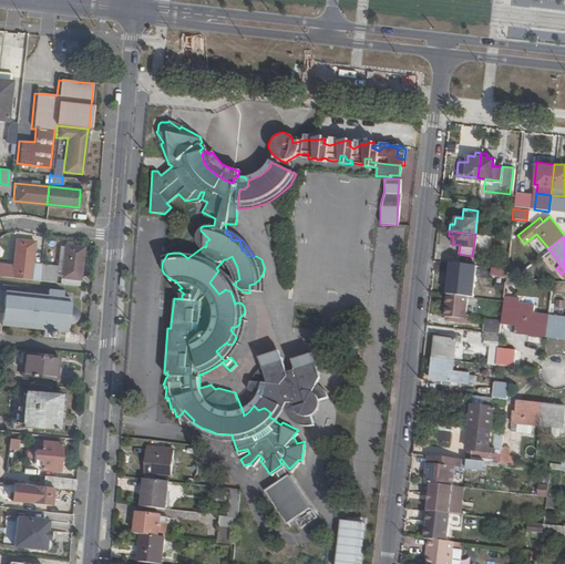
[(39,272),(40,264),(30,263),(32,241),(14,238),(12,266),(0,264),(0,275),(38,279),(39,272)]
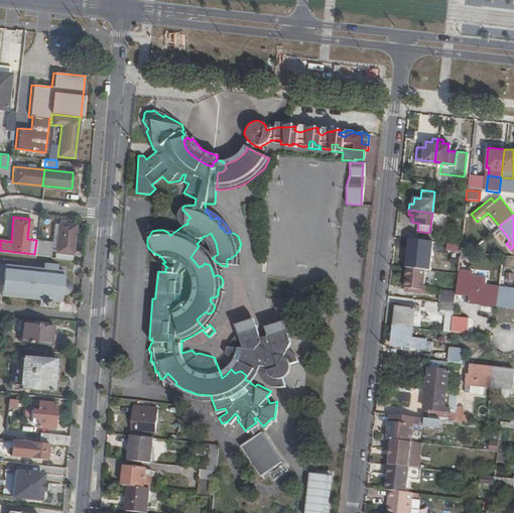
[(51,222),(50,240),(36,239),(36,240),(35,247),(48,248),(48,251),(54,251),(56,222),(51,222)]
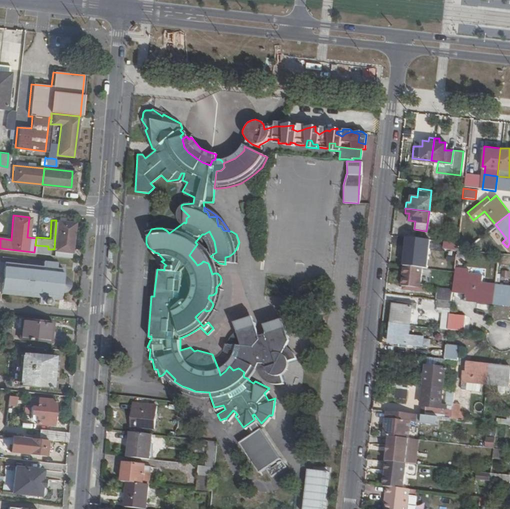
[(54,249),(70,251),(73,222),(61,221),(56,220),(54,249)]
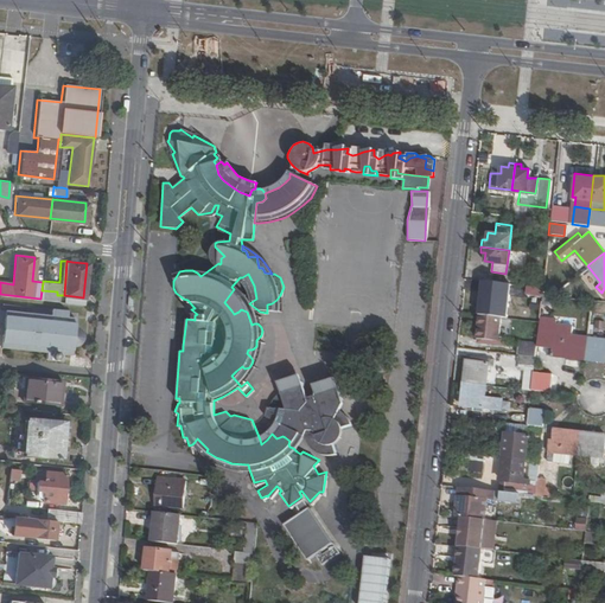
[(262,324),(260,314),(260,312),(249,303),(256,299),(254,286),(248,274),(242,277),(240,277),(231,287),(234,289),(230,294),(224,302),(231,310),(234,314),(239,312),(241,309),(247,312),(252,325),(254,324),(258,324),(261,327),(262,331),(261,335),(256,340),(256,346),(254,348),(252,350),(248,350),(247,353),(250,357),(253,360),(252,364),(249,367),(244,369),(242,366),(236,371),(231,376),(241,386),(247,382),(252,376),(255,370),(262,355),(263,352),(263,344),(263,335),(263,331),(262,324)]
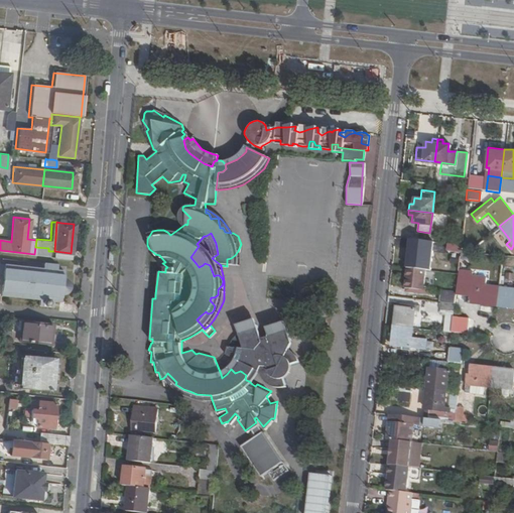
[(444,250),(459,252),(459,250),(459,244),(445,243),(444,250)]
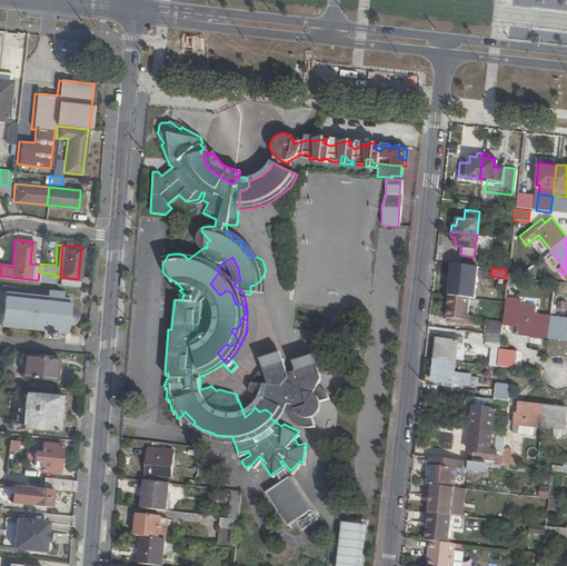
[(450,271),(448,294),(468,296),(470,279),(475,280),(476,272),(470,271),(470,274),(460,272),(450,271)]
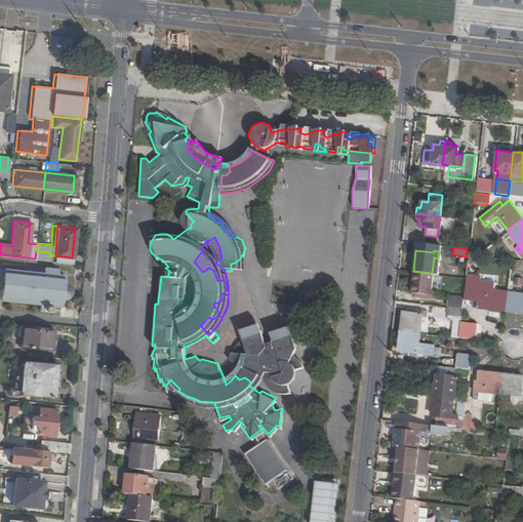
[(35,258),(48,261),(49,255),(49,252),(36,251),(35,258)]
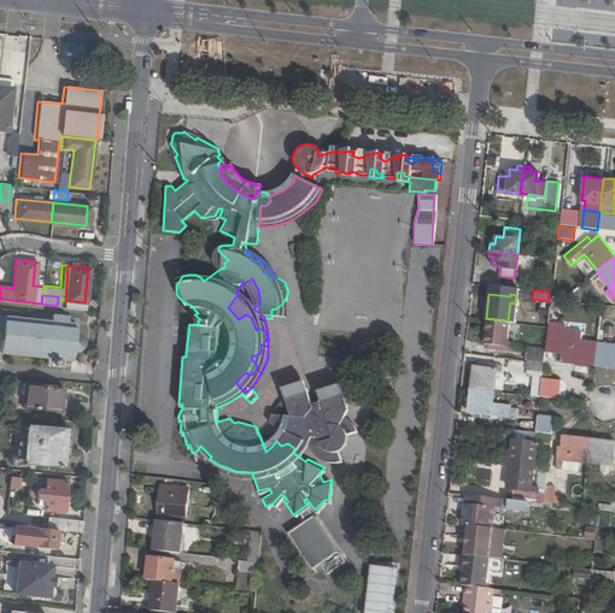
[(24,353),(45,355),(44,363),(59,365),(60,357),(70,359),(70,351),(72,351),(76,348),(77,346),(78,343),(78,340),(78,336),(76,332),(72,332),(72,323),(64,323),(65,314),(50,313),(48,320),(27,318),(27,311),(13,310),(13,316),(0,313),(0,341),(0,351),(11,352),(24,354),(24,353)]
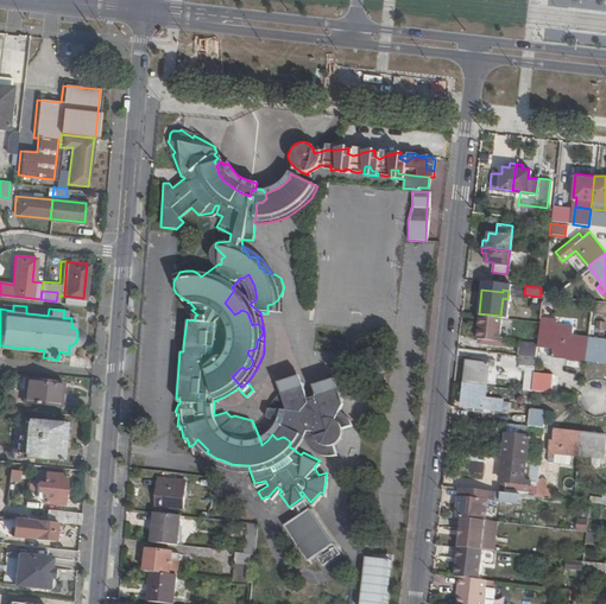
[(500,316),(479,313),(477,337),(481,337),(480,342),(480,343),(496,344),(497,343),(503,343),(503,335),(498,335),(500,316)]
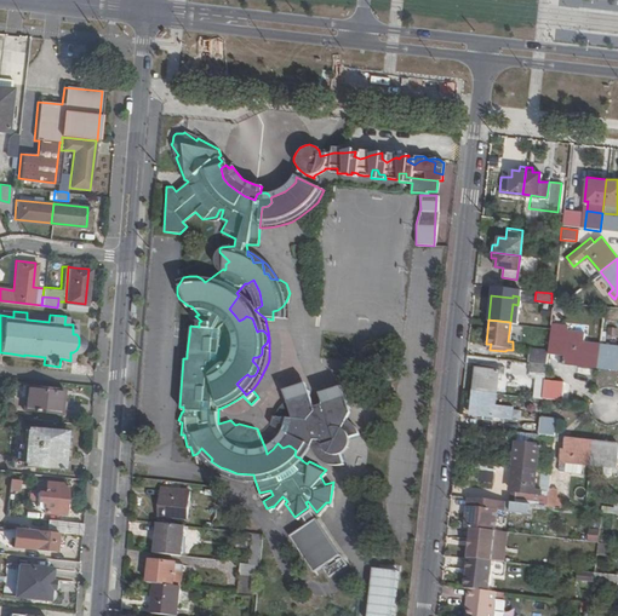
[(562,362),(596,367),(599,344),(582,341),(583,332),(565,330),(566,326),(549,323),(547,351),(562,352),(562,362)]
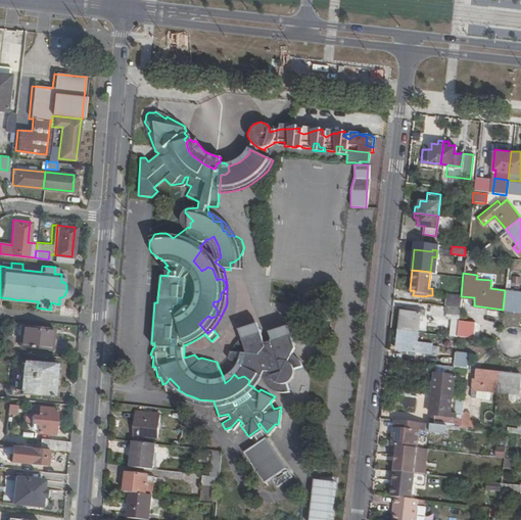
[(505,290),(503,310),(520,311),(520,289),(520,292),(505,290)]
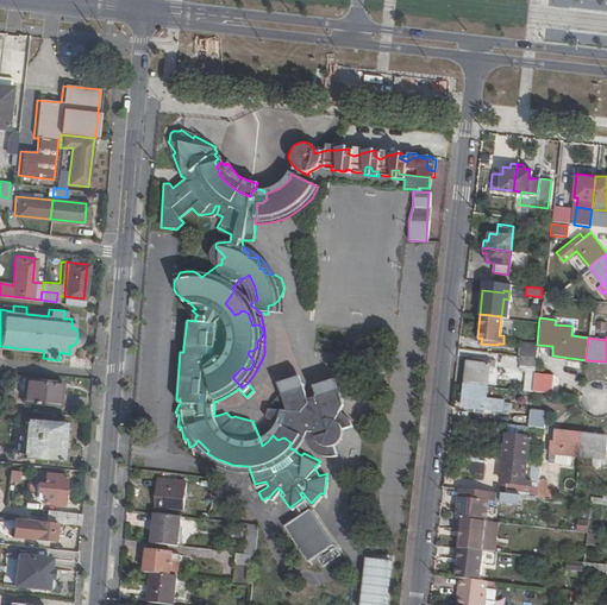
[(519,354),(534,357),(536,344),(518,342),(517,354),(519,354)]
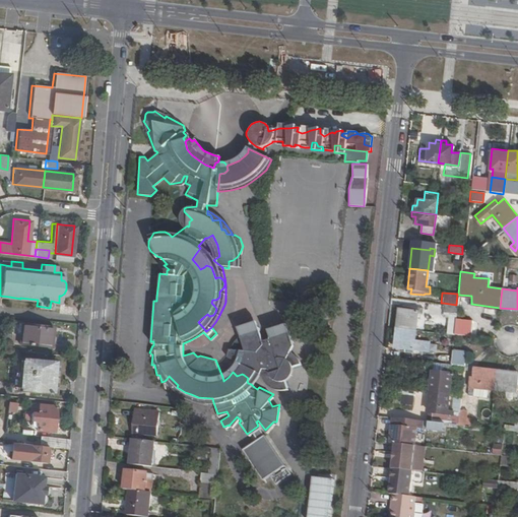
[(456,305),(443,303),(442,311),(455,313),(456,305)]
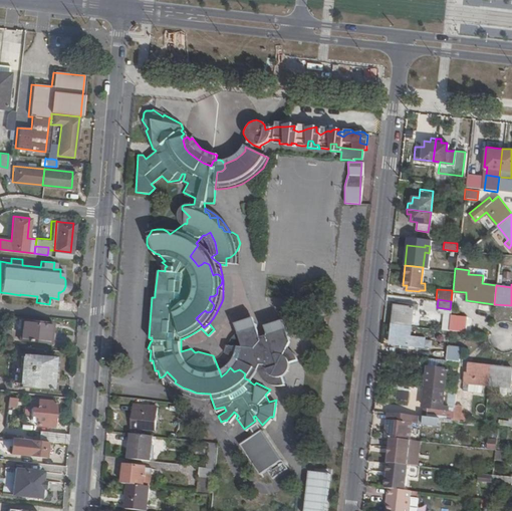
[(395,303),(393,323),(411,325),(413,311),(417,311),(417,303),(413,303),(412,305),(395,303)]
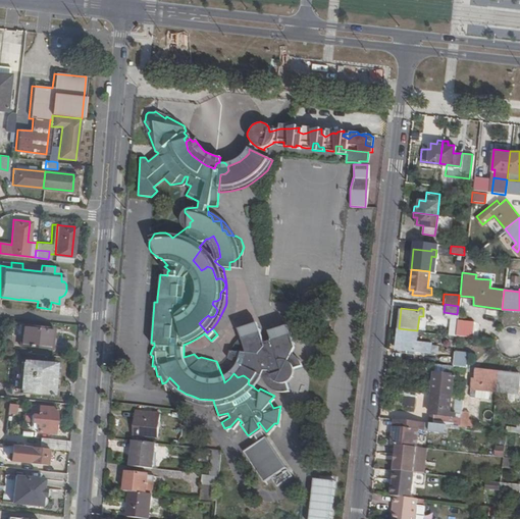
[(17,347),(17,344),(49,348),(51,327),(18,324),(18,323),(9,322),(5,326),(4,343),(7,347),(17,347)]
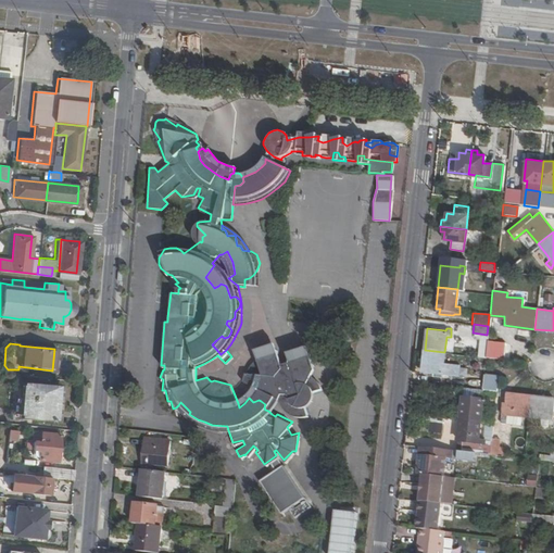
[(304,373),(311,377),(314,369),(305,346),(286,352),(288,361),(282,364),(279,365),(273,343),(252,350),(255,359),(257,357),(261,357),(265,357),(271,360),(275,365),(278,374),(278,377),(275,377),(269,386),(261,382),(259,389),(253,386),(252,389),(249,392),(244,398),(241,401),(238,403),(239,407),(244,403),(249,398),(253,402),(259,400),(261,401),(265,404),(264,407),(265,410),(268,411),(272,414),(274,411),(272,409),(279,398),(280,391),(284,380),(287,385),(296,379),(293,375),(304,373)]
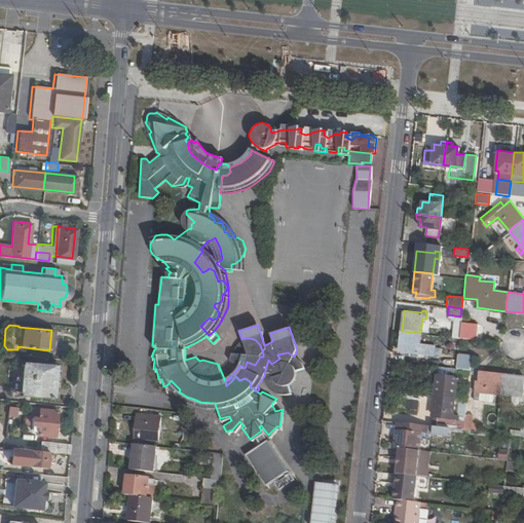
[(420,333),(402,331),(400,350),(409,351),(409,353),(422,356),(422,353),(434,355),(434,343),(419,342),(420,333)]
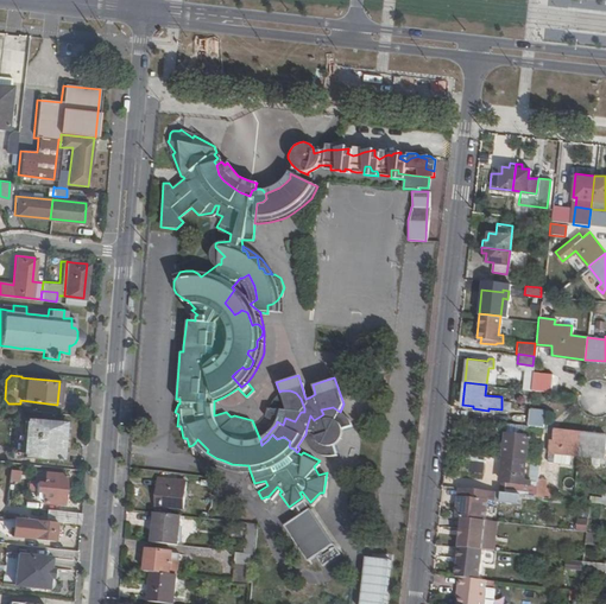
[(282,390),(279,392),(275,394),(271,398),(269,402),(269,407),(269,413),(272,413),(278,415),(277,420),(277,421),(283,425),(285,418),(295,421),(301,412),(304,412),(304,408),(301,399),(296,393),(290,390),(285,390),(282,390)]
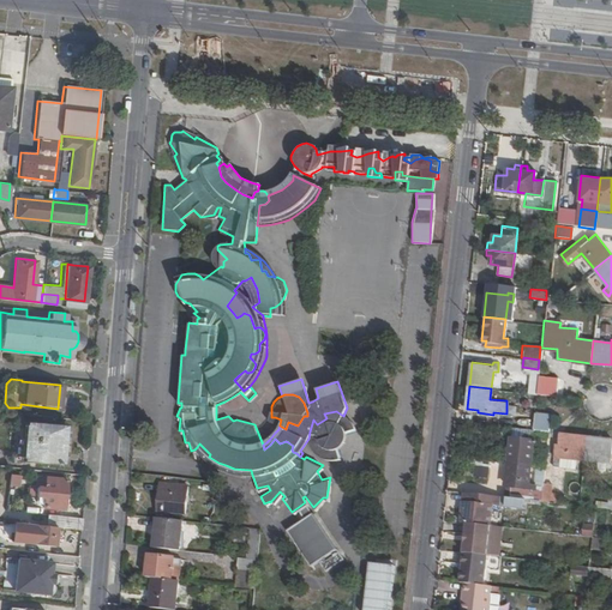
[(271,417),(271,411),(269,411),(268,421),(280,426),(280,424),(281,420),(275,417),(271,417)]
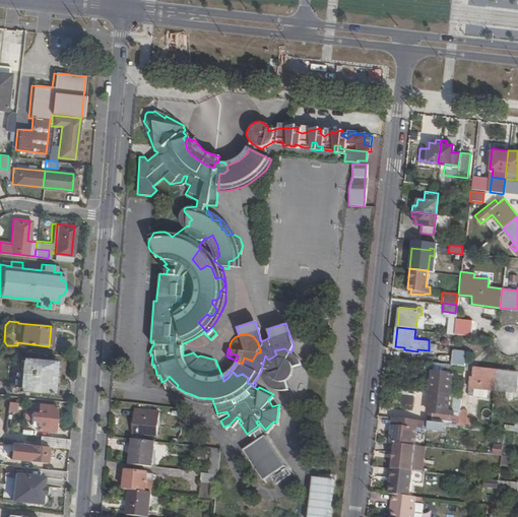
[(297,357),(290,352),(284,348),(274,350),(276,354),(268,360),(265,356),(262,366),(261,372),(264,380),(268,384),(272,387),(279,390),(288,387),(284,378),(290,367),(301,363),(297,357)]
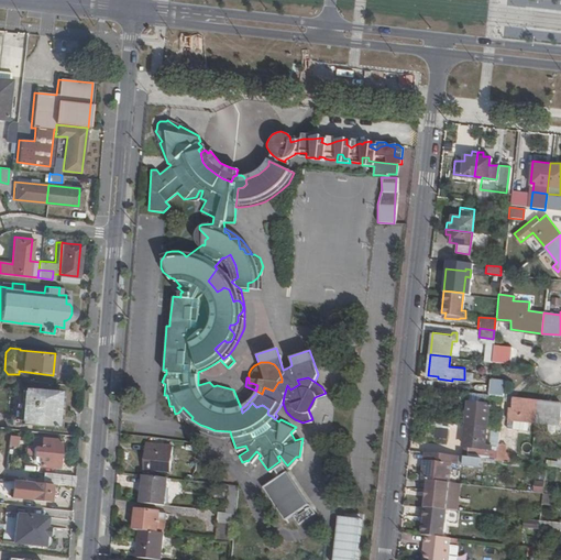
[(490,379),(488,395),(503,396),(504,381),(490,379)]
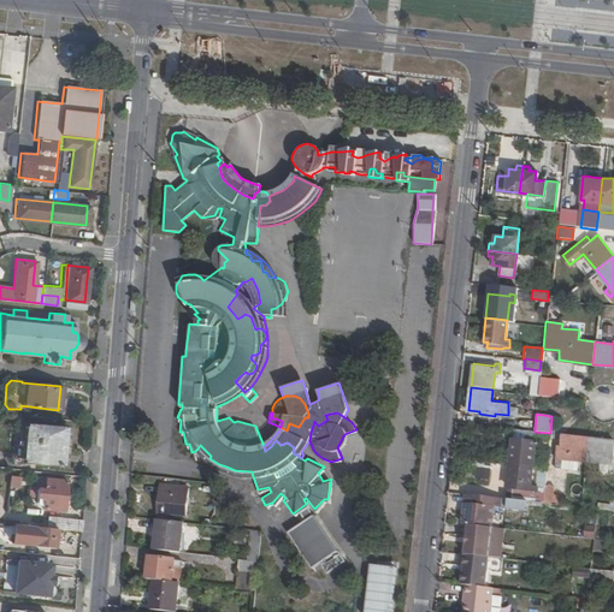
[(27,421),(22,459),(62,463),(65,425),(27,421)]
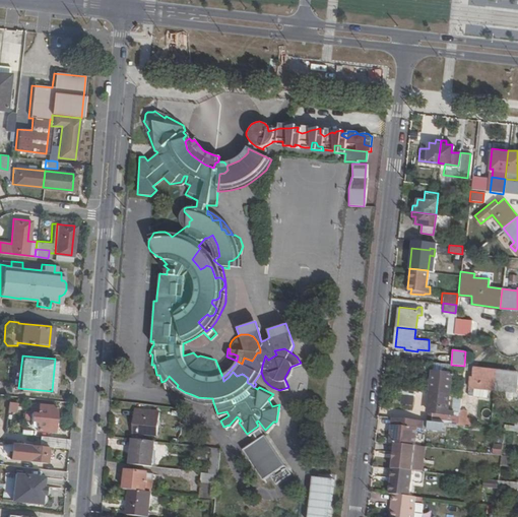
[(433,363),(433,371),(450,373),(451,365),(433,363)]
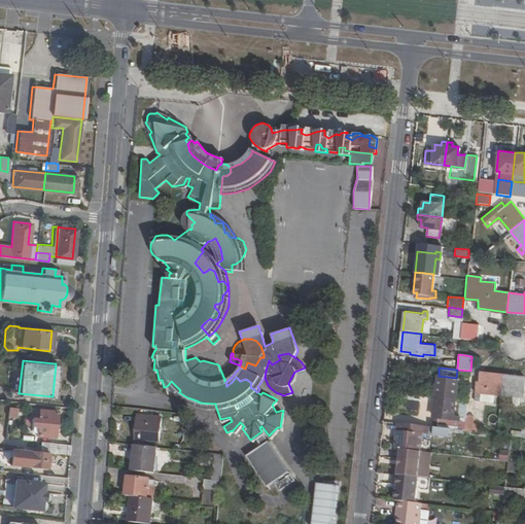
[(470,371),(457,370),(456,378),(439,376),(435,396),(454,398),(456,382),(460,382),(461,376),(469,377),(470,371)]
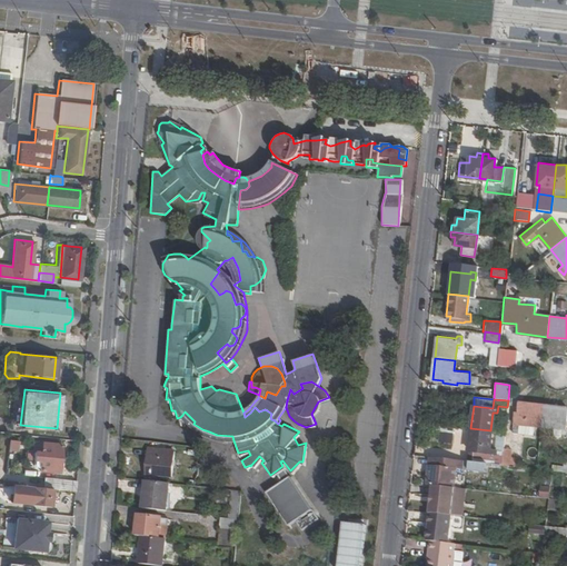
[(534,425),(539,426),(541,405),(517,403),(515,424),(511,424),(511,430),(533,433),(534,425)]
